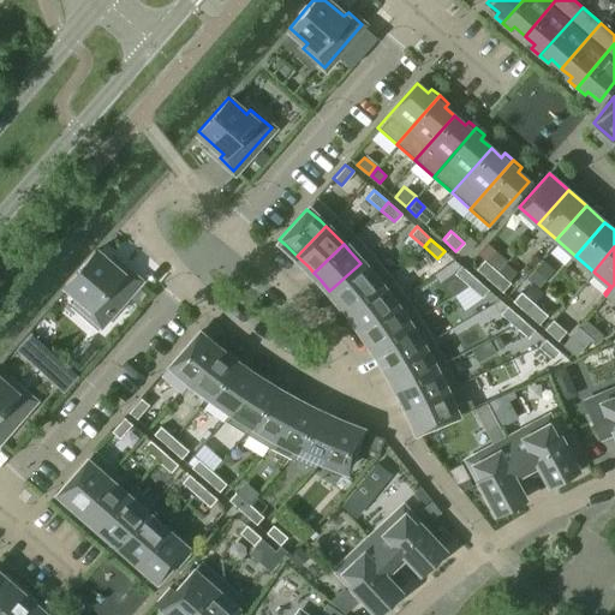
[(94,250),(65,284),(83,299),(79,304),(100,323),(138,280),(124,268),(119,273),(94,250)]
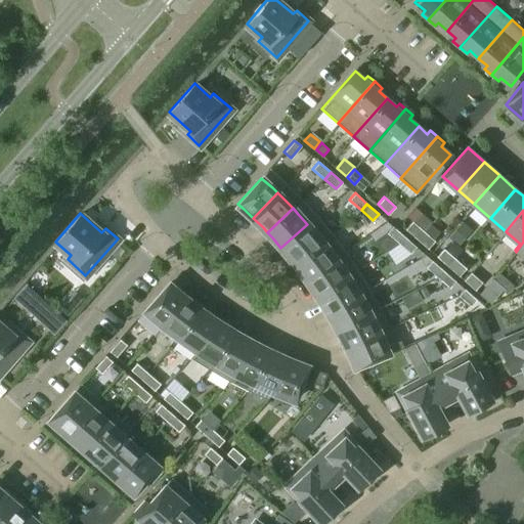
[(417,238),(423,230),(412,221),(405,229),(417,238)]
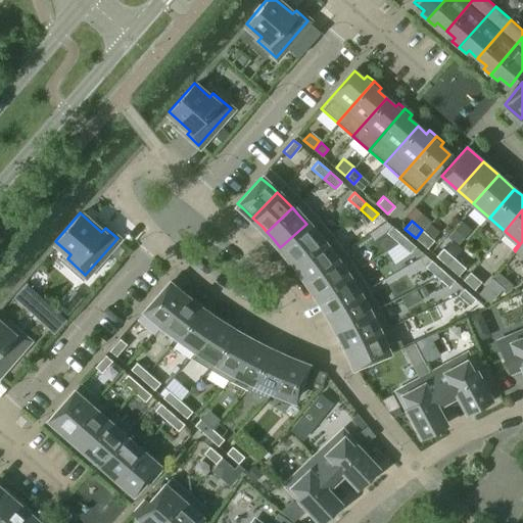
[(461,221),(446,237),(457,245),(471,229),(461,221)]
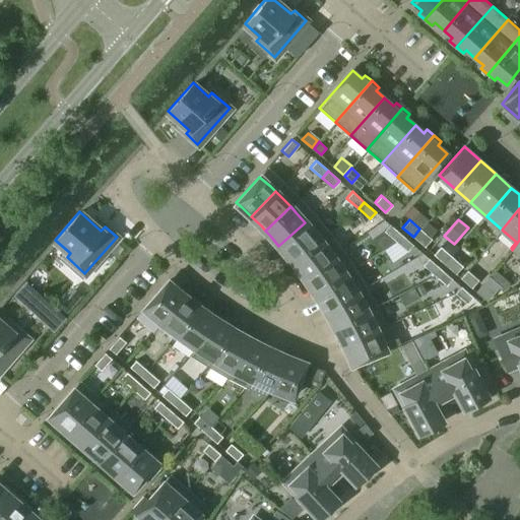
[(427,221),(419,229),(430,237),(436,230),(427,221)]
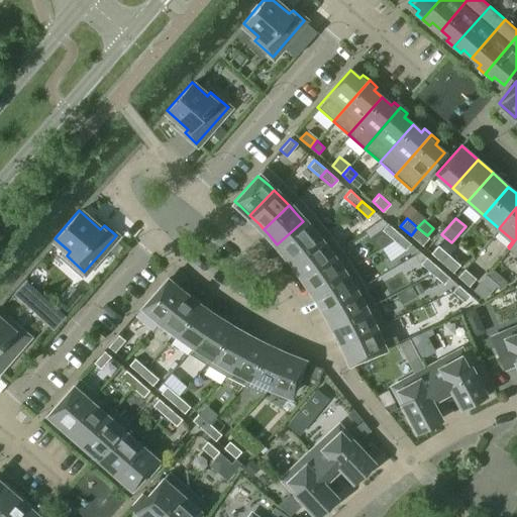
[(286,254),(290,260),(317,237),(308,226),(303,221),(277,244),(286,254)]
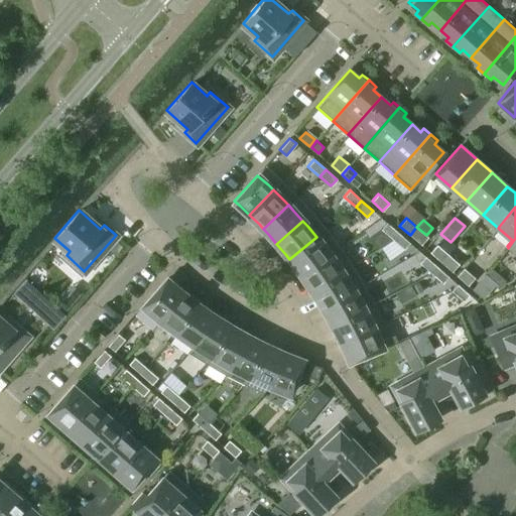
[(392,240),(398,233),(386,223),(381,229),(392,240)]
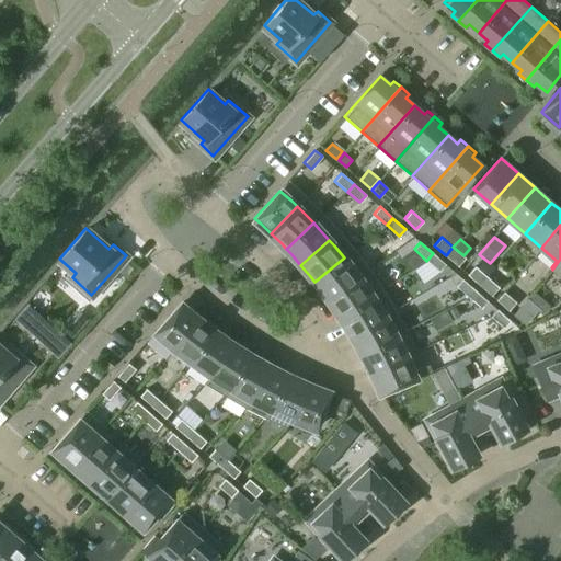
[(464,255),(453,247),(446,255),(457,265),(465,258),(464,255)]
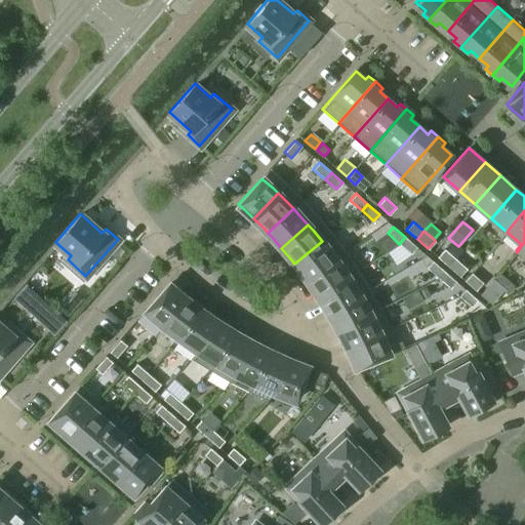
[(416,246),(405,237),(399,244),(410,253),(416,246)]
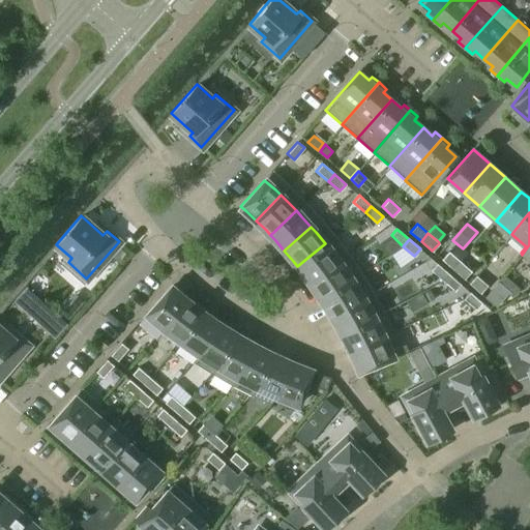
[(301,271),(310,282),(337,261),(329,249),(325,243),(297,266),(301,271)]
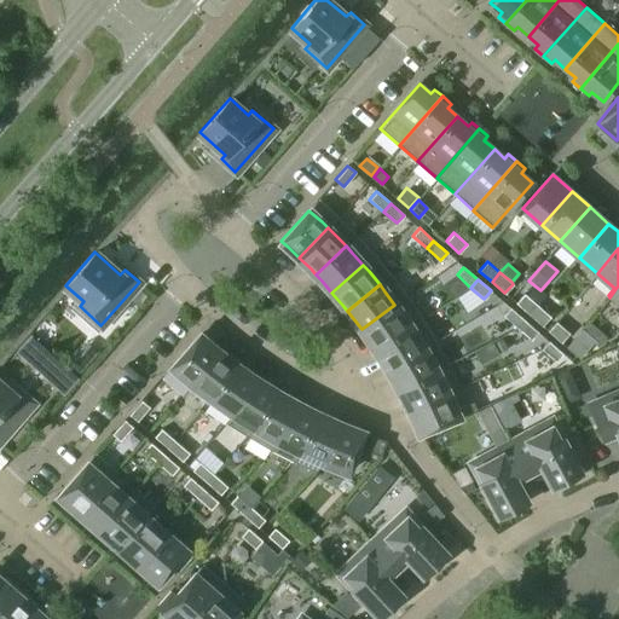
[(528,314),(537,305),(544,296),(533,287),(526,295),(524,294),(515,302),(528,314)]
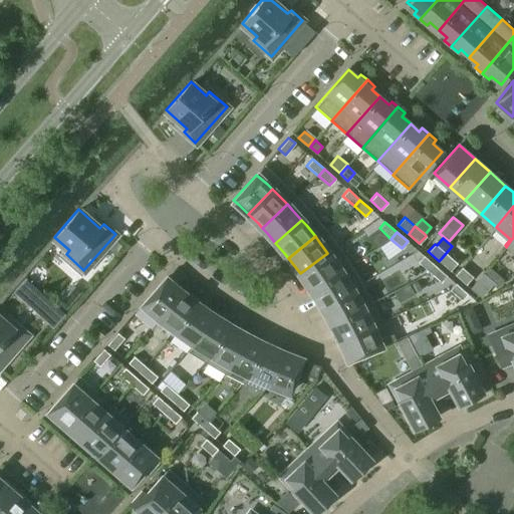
[(303,279),(311,289),(339,271),(335,265),(327,253),(300,273),(303,279)]
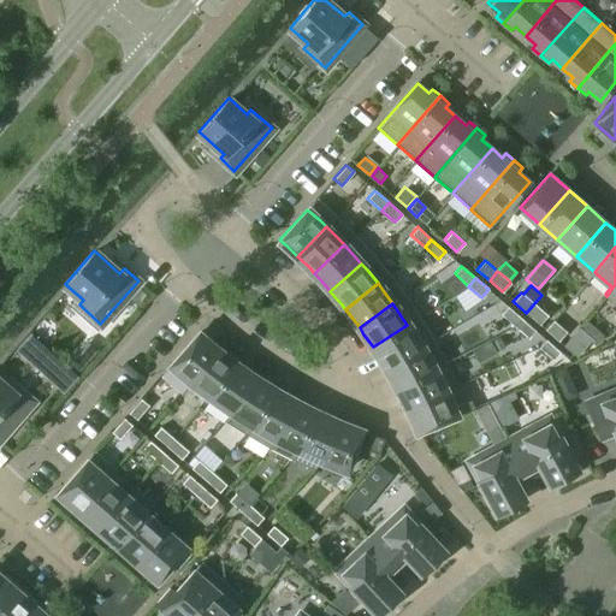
[(548,315),(534,303),(526,313),(539,324),(548,315)]
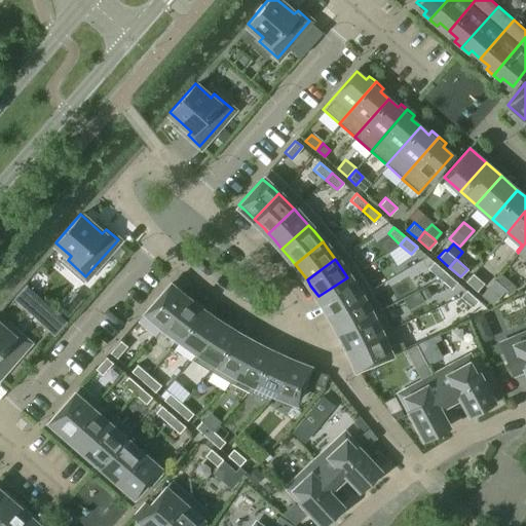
[(440,278),(445,272),(434,262),(427,268),(440,278)]
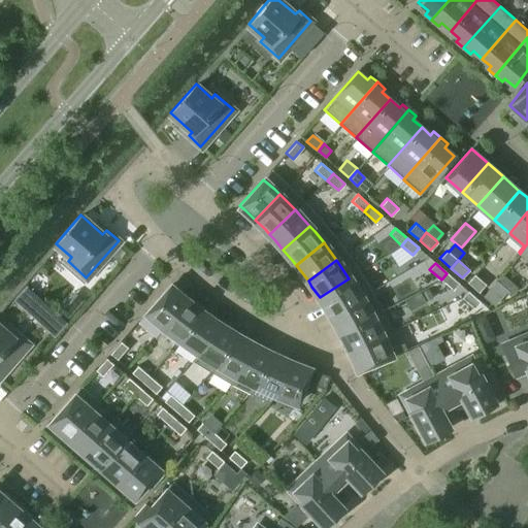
[(360,271),(320,297),(330,315),(371,290),(360,271)]
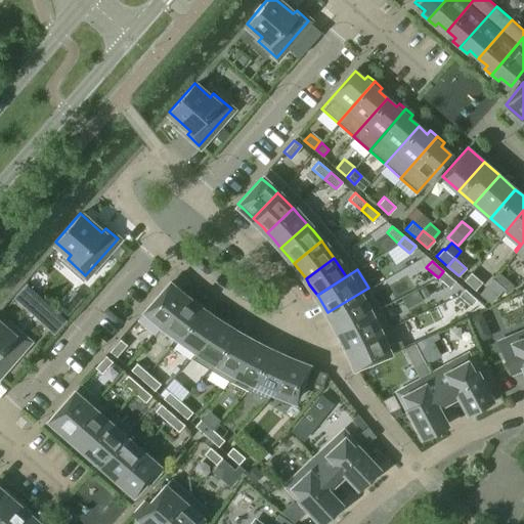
[(455,280),(443,271),(438,277),(449,288),(455,280)]
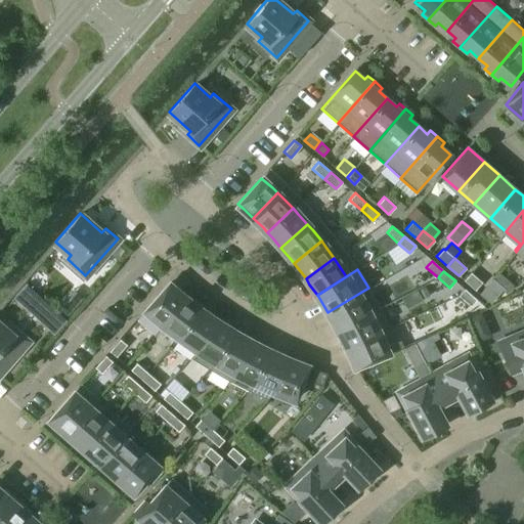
[(471,272),(464,280),(474,290),(481,281),(471,272)]
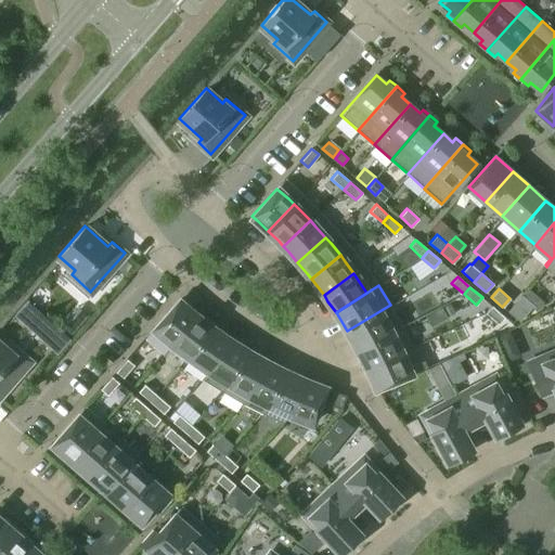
[(178,300),(153,328),(166,338),(171,344),(195,314),(190,310),(178,300)]
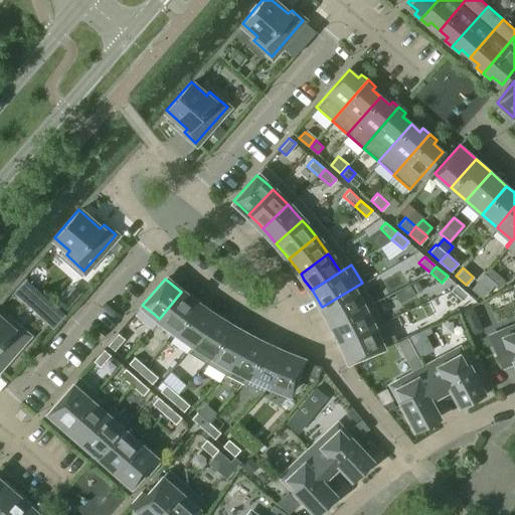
[(481,279),(471,289),(479,296),(488,285),(481,279)]
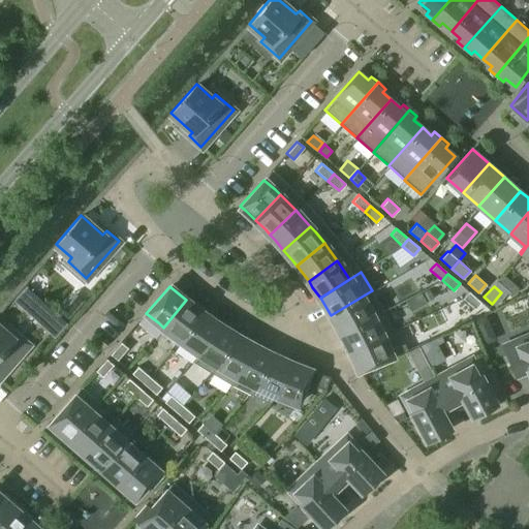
[(372,290),(331,315),(341,333),(372,316),(383,311),(372,290)]
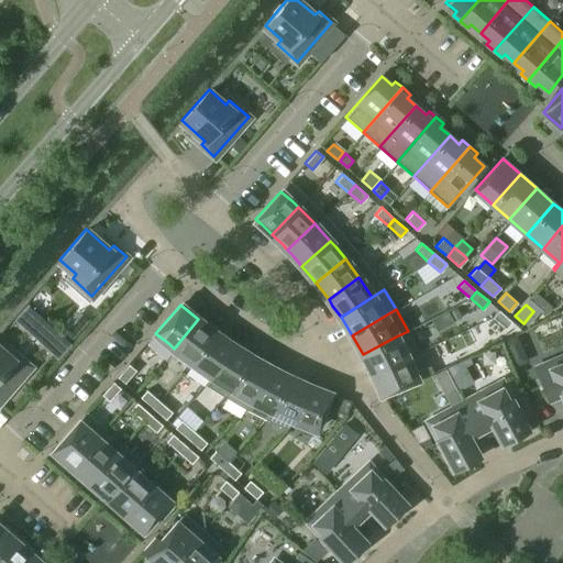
[(498,310),(493,318),(505,328),(511,321),(498,310)]
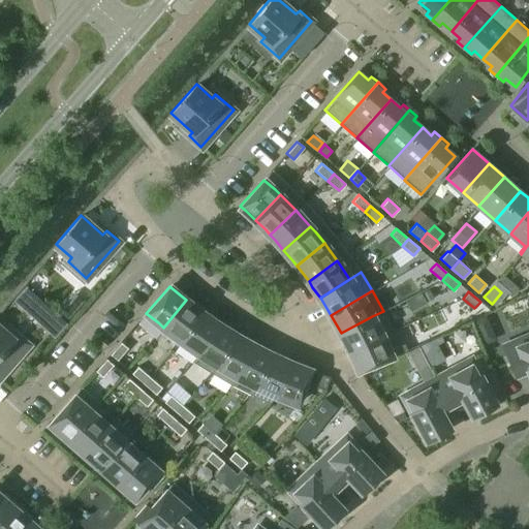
[(175,336),(181,340),(201,312),(191,304),(186,300),(163,328),(175,336)]
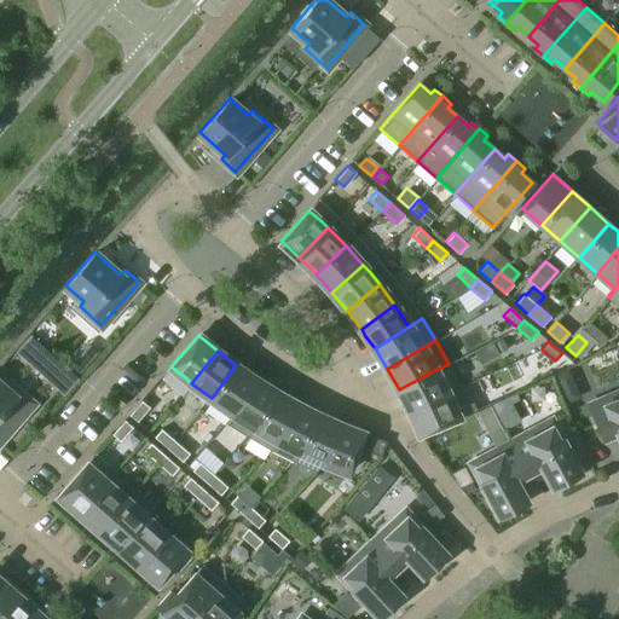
[(219,404),(232,414),(256,379),(249,374),(236,365),(212,398),(219,404)]
